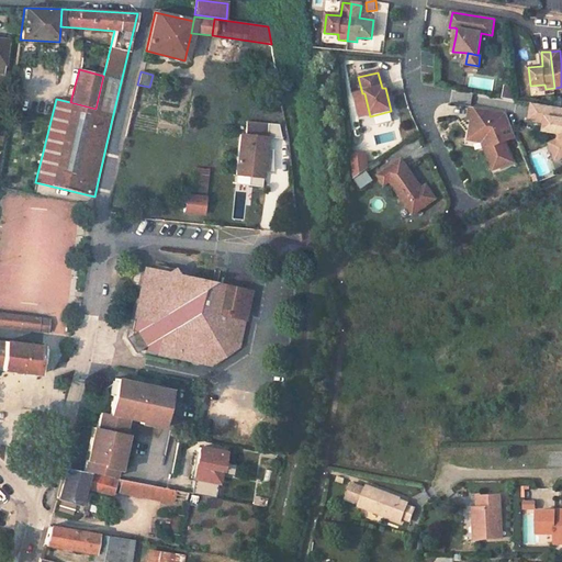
[(561,108),(551,107),(549,124),(561,125),(561,139),(561,144),(552,147),(557,160),(561,158),(561,108)]
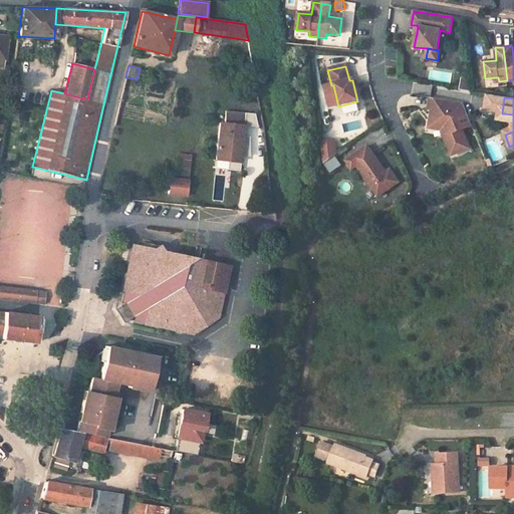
[(463,103),(431,98),(429,109),(432,110),(436,110),(434,125),(445,127),(448,135),(444,137),(452,156),(470,149),(458,119),(468,114),(463,103)]
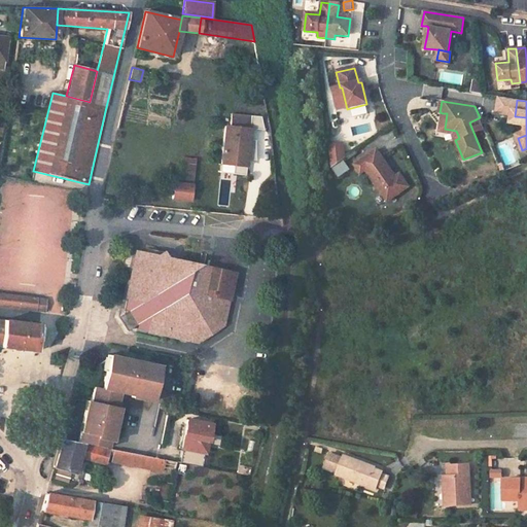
[(250,115),(231,113),(230,127),(224,126),(221,164),(246,166),(250,115)]
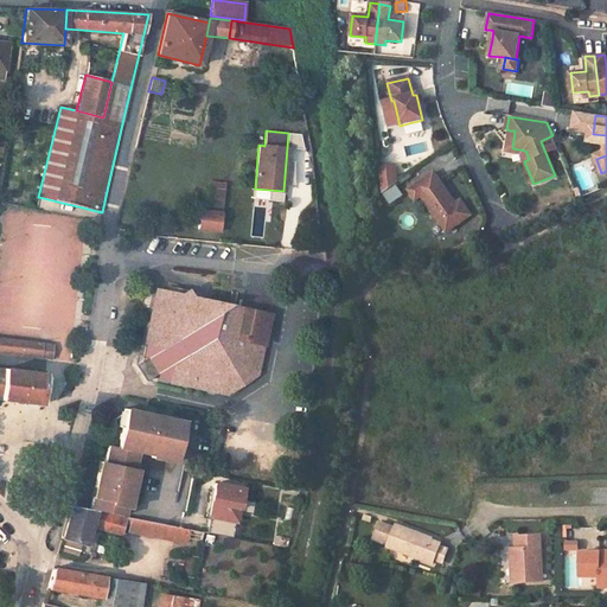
[(515,131),(510,131),(508,152),(522,154),(524,161),(529,159),(525,151),(512,148),(515,131)]
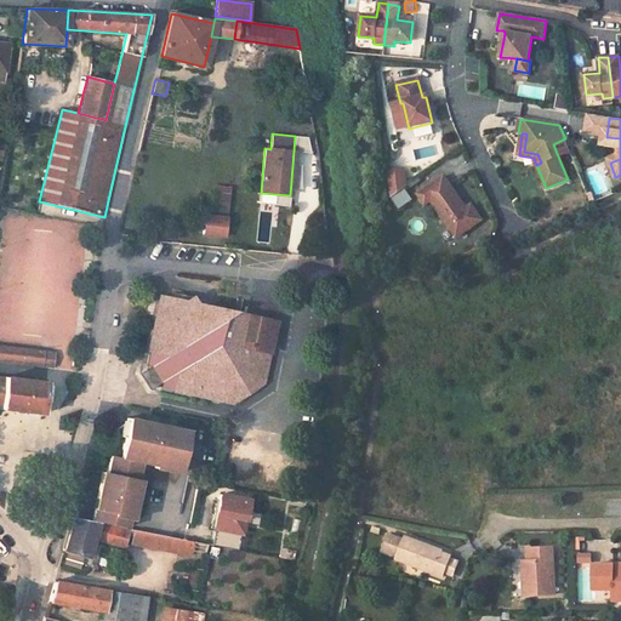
[(620,159),(620,154),(620,147),(619,147),(617,157),(608,159),(610,163),(620,159)]
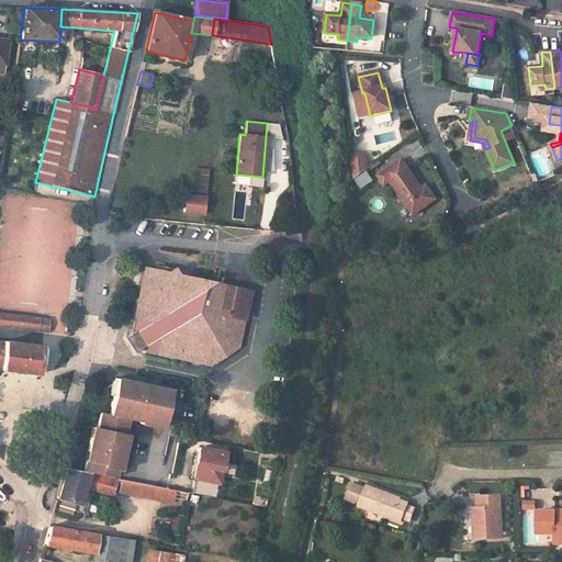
[(367,152),(350,153),(352,173),(369,172),(367,152)]
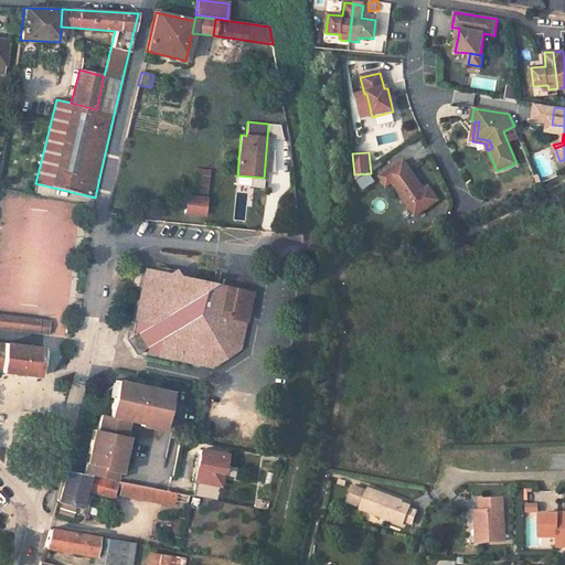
[(404,161),(380,178),(386,187),(392,183),(415,216),(434,203),(424,190),(404,161)]
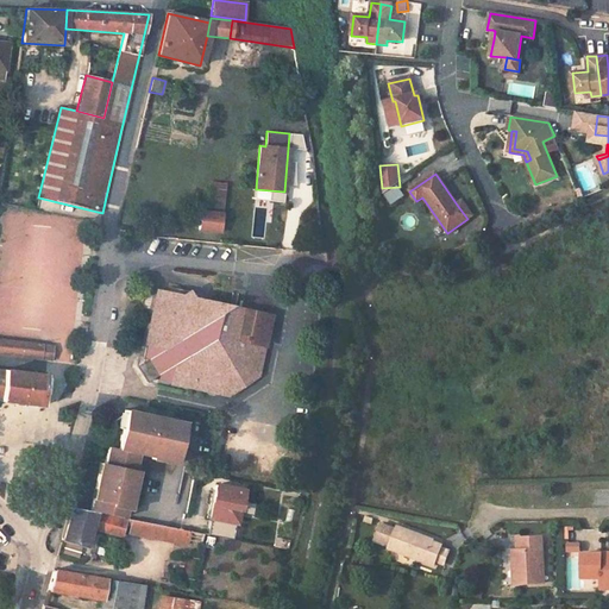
[(205,206),(221,209),(227,184),(211,180),(205,206)]
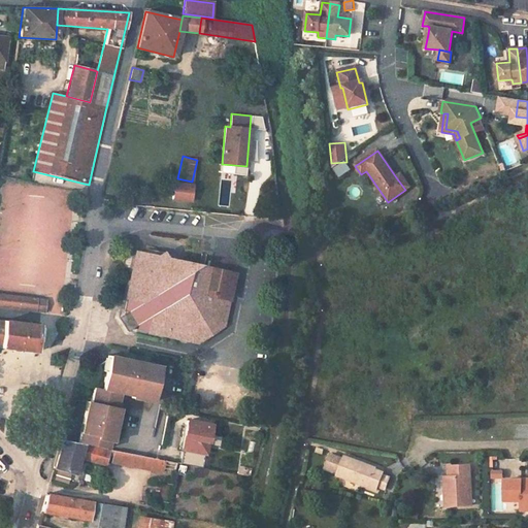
[(336,176),(351,172),(348,162),(333,166),(336,176)]
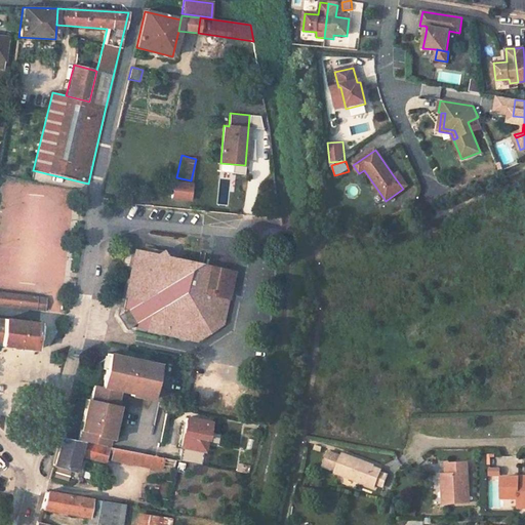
[(398,173),(394,176),(403,189),(407,187),(398,173)]
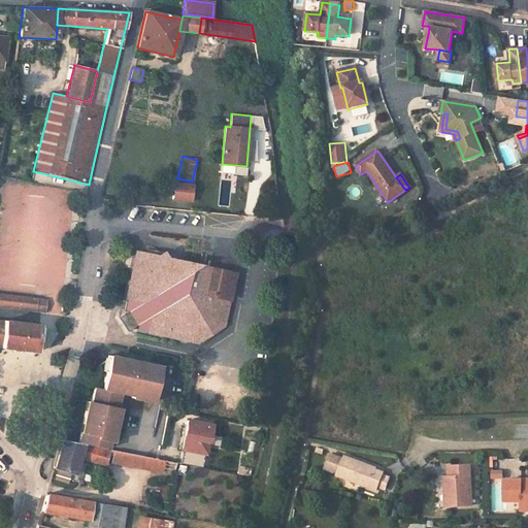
[(173,185),(172,200),(190,202),(191,186),(173,185)]
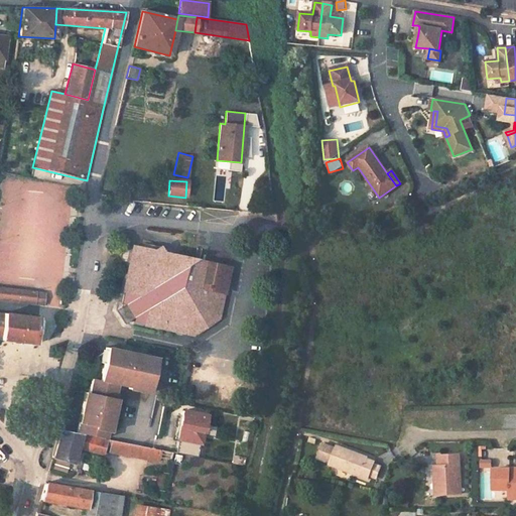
[(130,255),(141,248),(132,246),(130,255)]
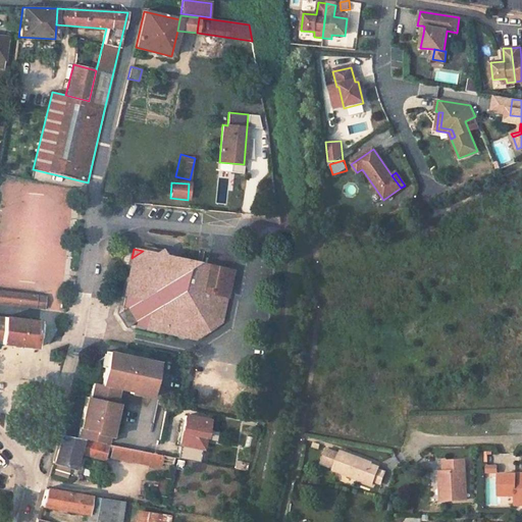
[(133,325),(193,338),(205,331),(218,323),(230,270),(143,251),(132,258),(121,306),(123,307),(120,309),(125,316),(131,324),(134,322),(133,325)]
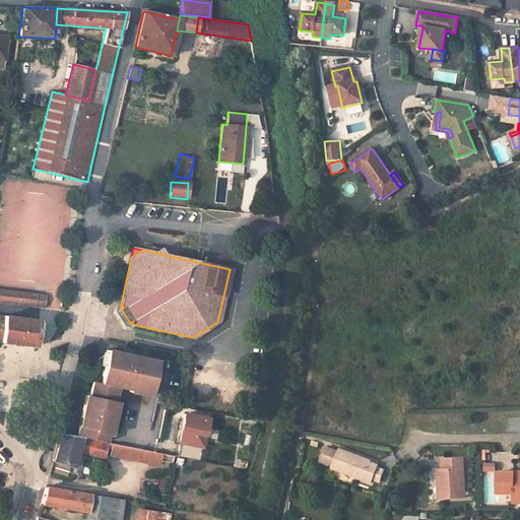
[(0,289),(0,342),(35,346),(38,320),(4,316),(4,317),(0,316),(0,302),(41,307),(43,296),(0,289)]
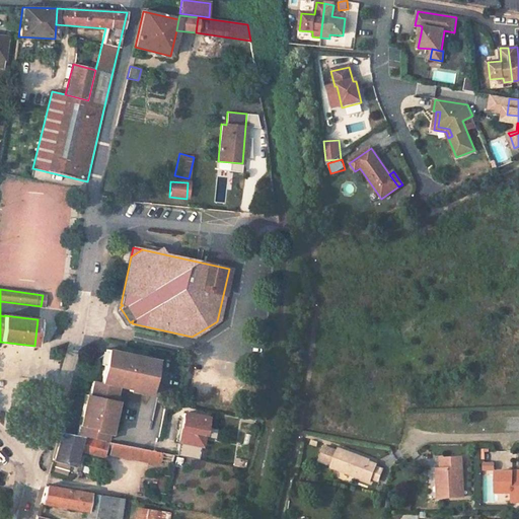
[(155,356),(122,350),(121,357),(116,356),(117,350),(103,347),(102,353),(94,358),(97,362),(100,363),(97,380),(116,384),(149,390),(155,356)]
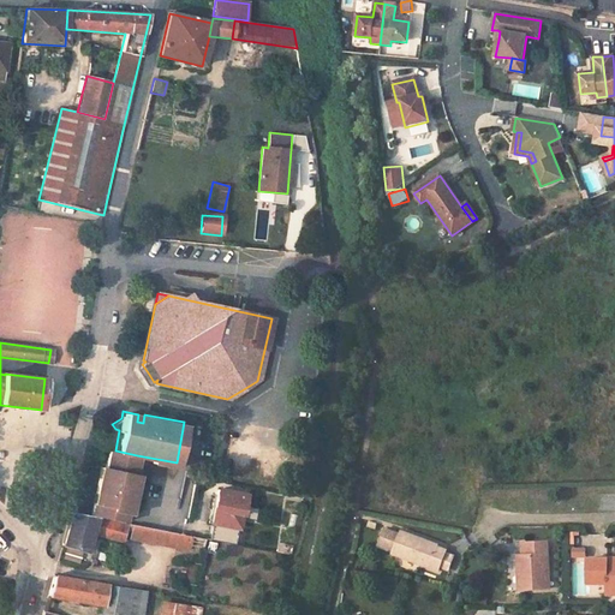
[(126,511),(133,472),(137,455),(115,451),(107,449),(103,467),(101,466),(95,494),(102,495),(101,506),(126,511)]
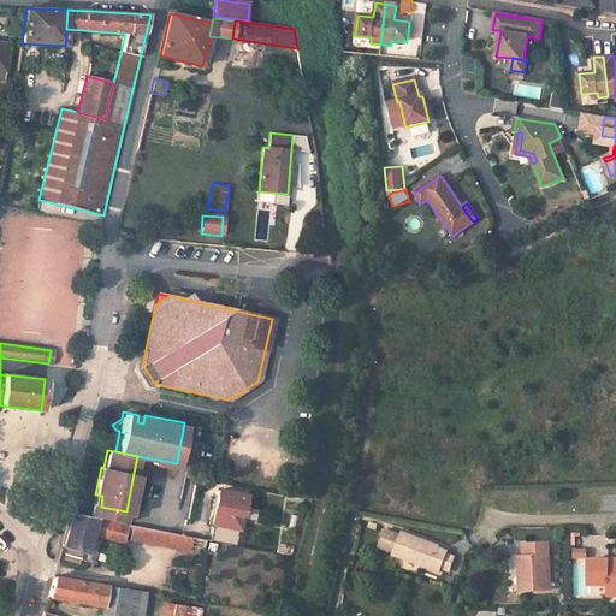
[(134,473),(126,511),(129,511),(136,473),(134,473)]
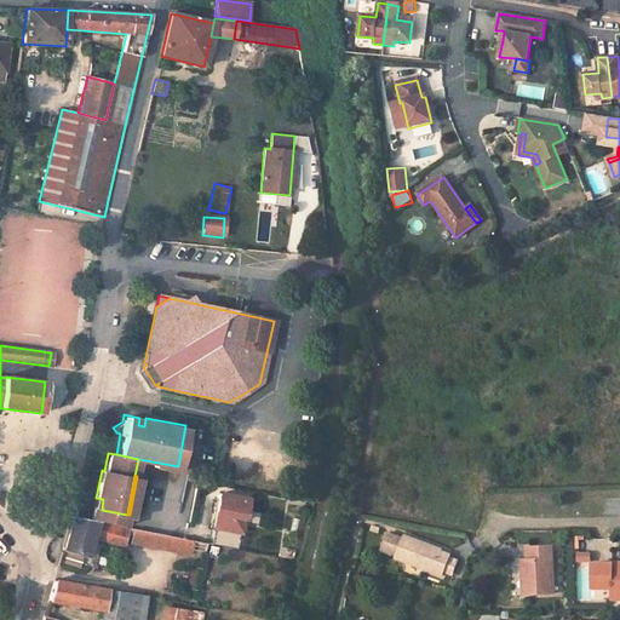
[(219,493),(213,528),(242,534),(248,499),(219,493)]
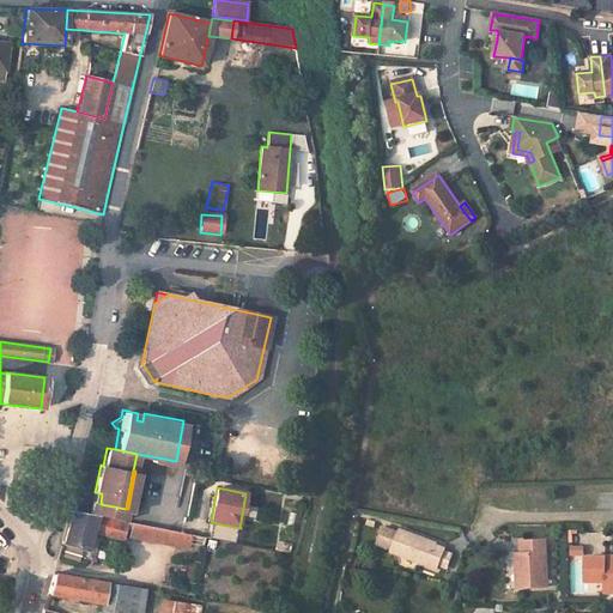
[(101,516),(123,521),(126,509),(101,504),(93,503),(91,515),(101,516)]
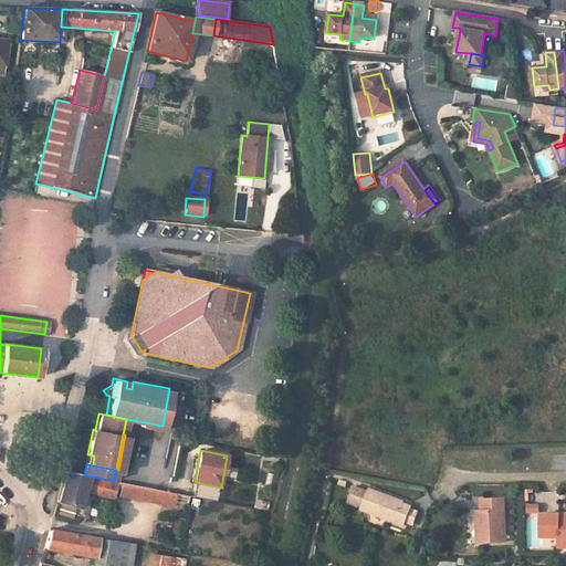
[(66,471),(58,502),(80,509),(84,491),(112,499),(115,488),(117,482),(114,481),(93,477),(84,475),(66,471)]
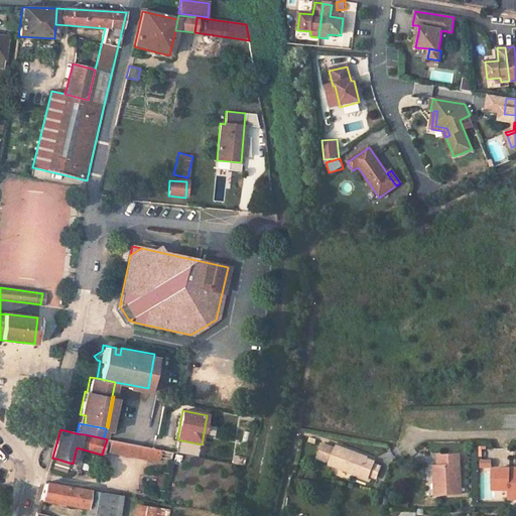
[(110,445),(109,453),(139,459),(141,446),(111,440),(110,445)]
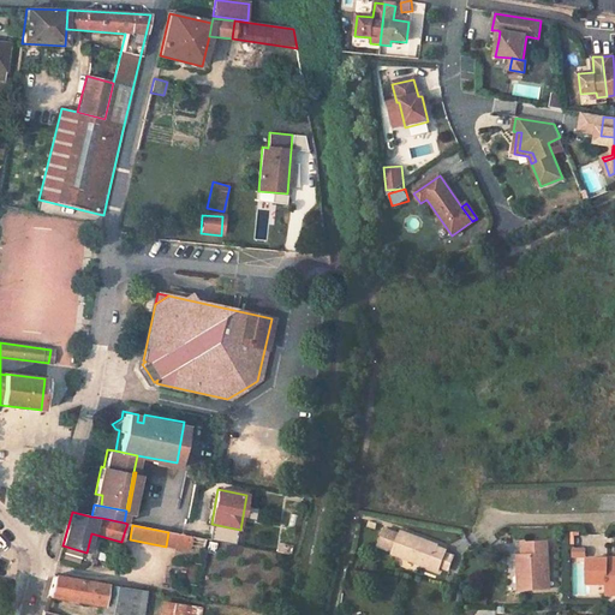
[(234,545),(238,531),(213,526),(209,539),(234,545)]
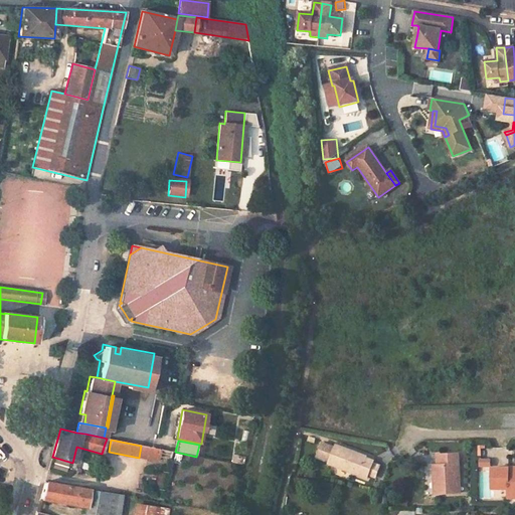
[(328,464),(367,478),(368,474),(372,464),(373,460),(353,453),(353,451),(336,444),(335,447),(323,442),(318,457),(329,461),(328,464)]
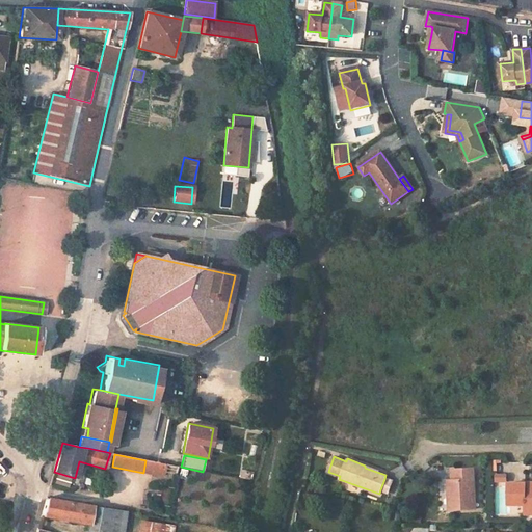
[(145,460),(143,473),(163,477),(164,474),(175,476),(177,466),(176,466),(145,460)]
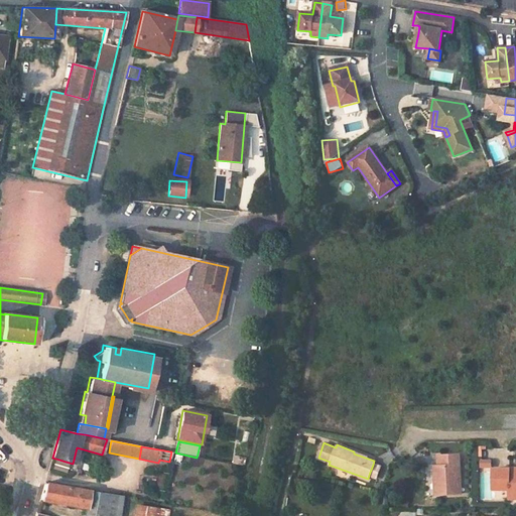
[(235,456),(234,463),(245,465),(246,459),(235,456)]
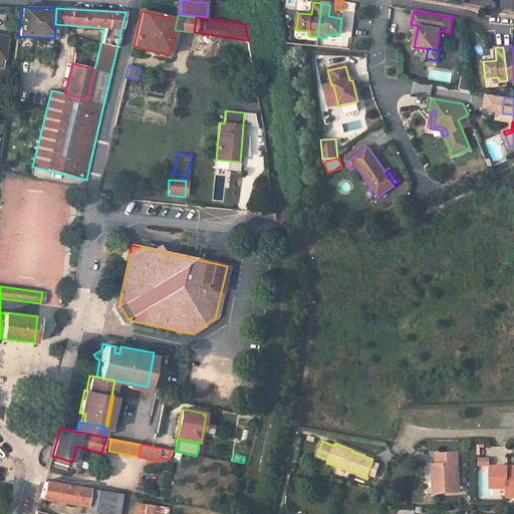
[(459,493),(458,454),(437,455),(437,465),(432,465),(432,479),(435,479),(435,493),(459,493)]
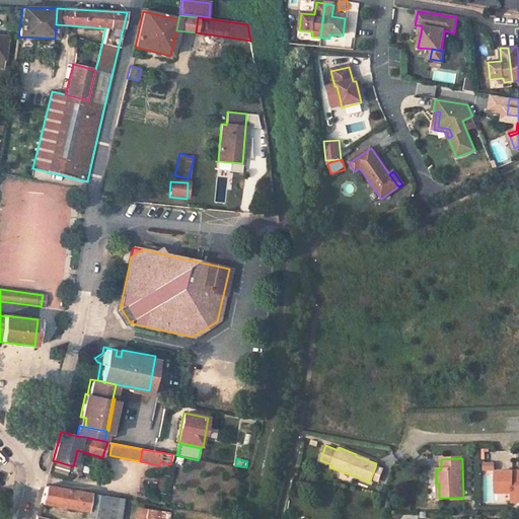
[(375,467),(371,477),(379,480),(382,469),(375,467)]
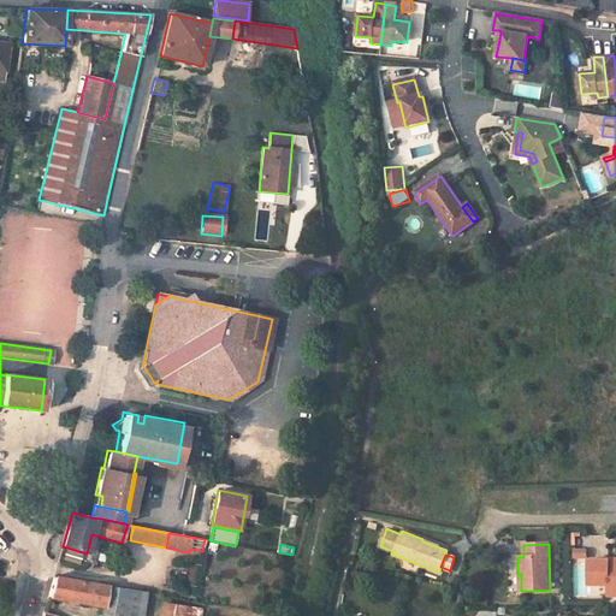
[(615,566),(608,564),(608,561),(588,561),(588,586),(608,586),(608,590),(615,590),(615,560),(615,566)]
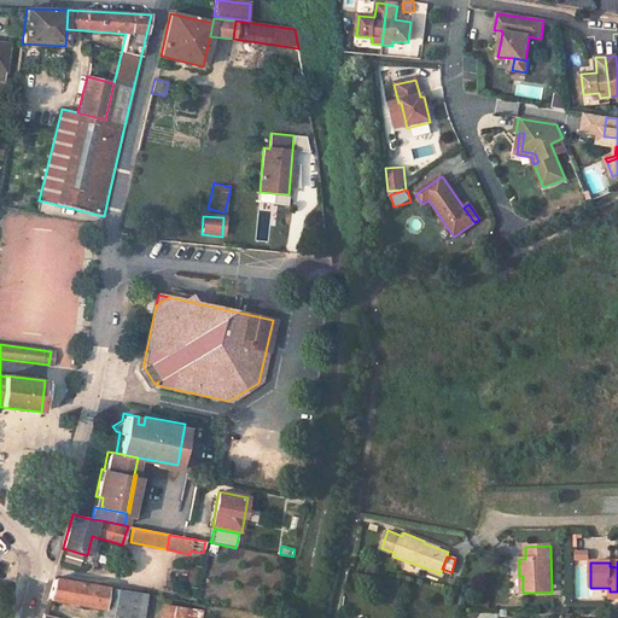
[(86,584),(54,578),(47,600),(82,606),(86,584)]
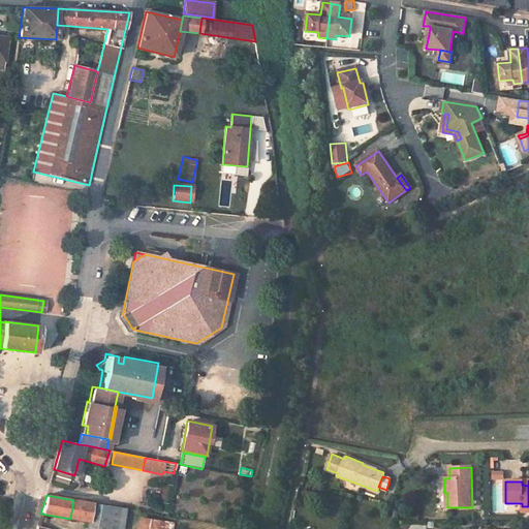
[(70,519),(88,522),(86,528),(105,528),(110,505),(73,500),(70,519)]
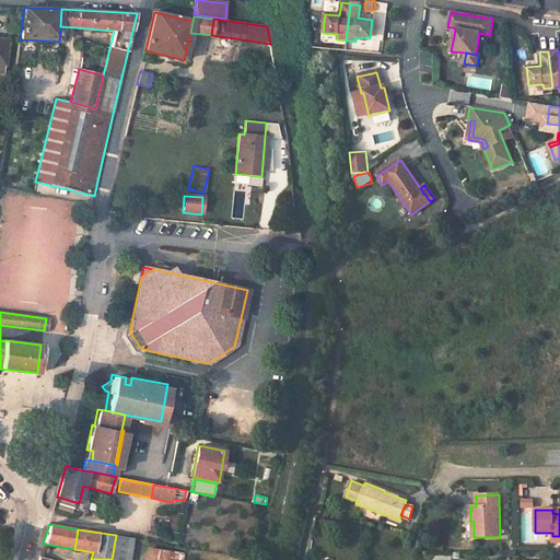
[(116,535),(112,559),(128,559),(131,538),(116,535)]
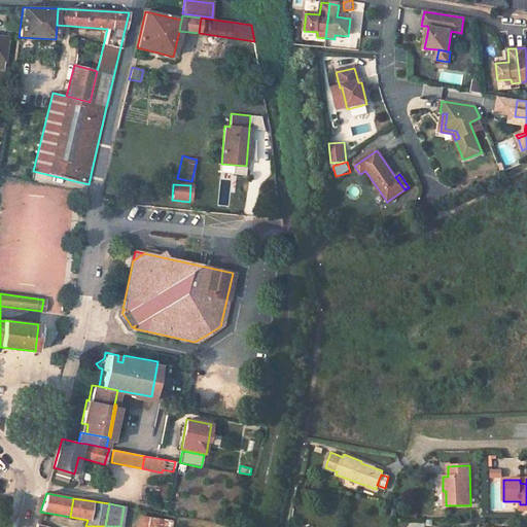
[(139,516),(137,526),(171,526),(172,521),(139,516)]
